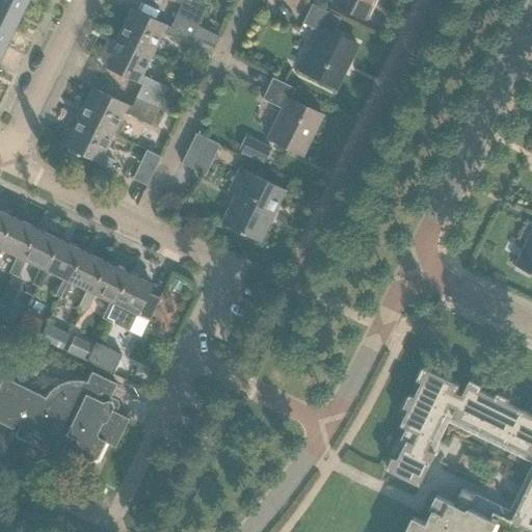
[(0,0),(0,16),(17,24),(28,1),(26,0),(0,0)]
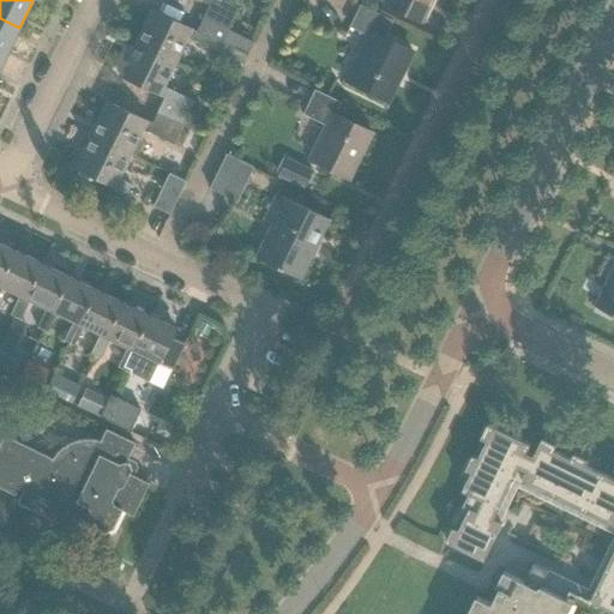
[(228,31),(228,30),(238,10),(218,0),(198,0),(209,5),(203,18),(228,31)]
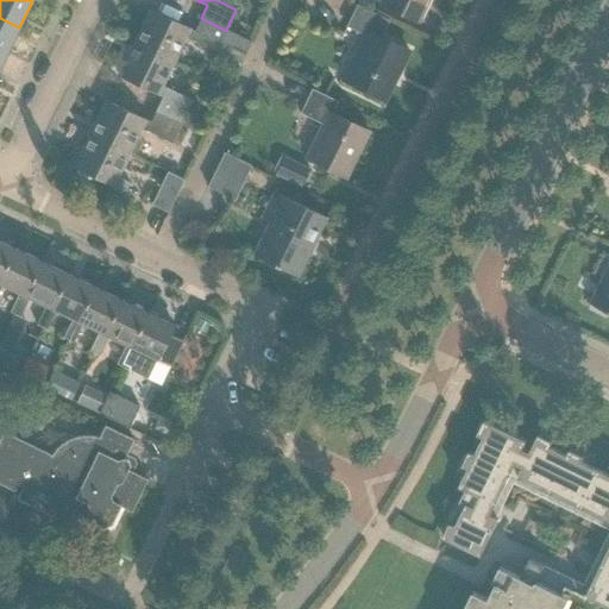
[(378,0),(422,20),(431,0),(378,0)]
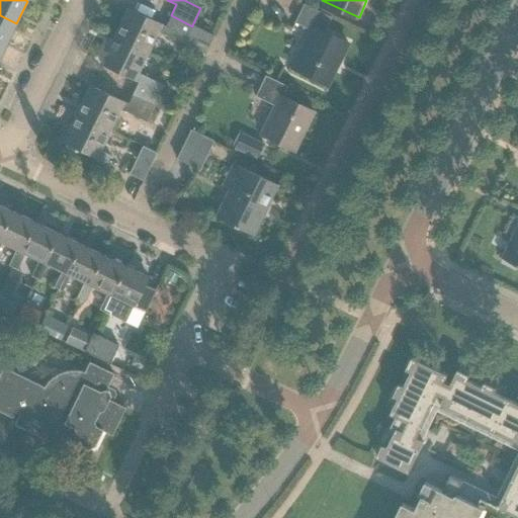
[(326,86),(346,42),(324,31),(330,18),(303,5),(294,22),(311,30),(291,69),(326,86)]
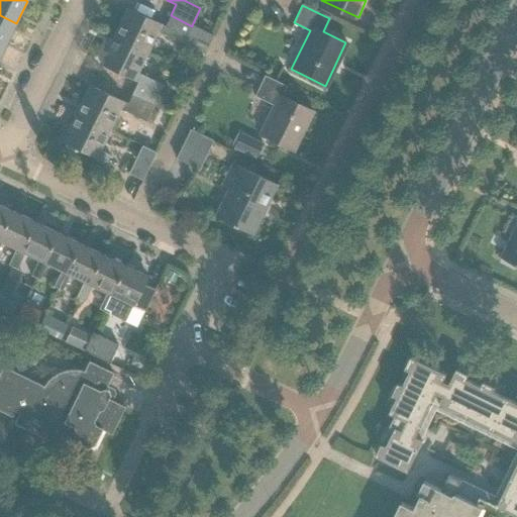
[(213,35),(192,25),(192,26),(171,15),(166,26),(127,8),(114,36),(146,53),(158,31),(183,43),(204,54),(213,35)]
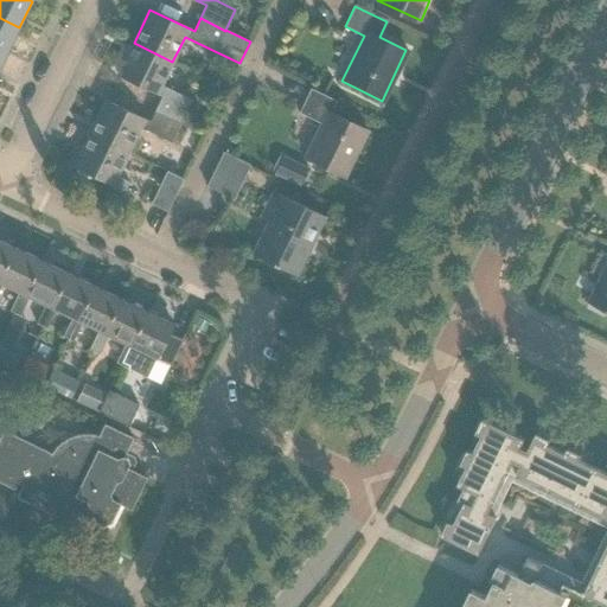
[(0,51),(6,55),(19,27),(0,18),(0,51)]
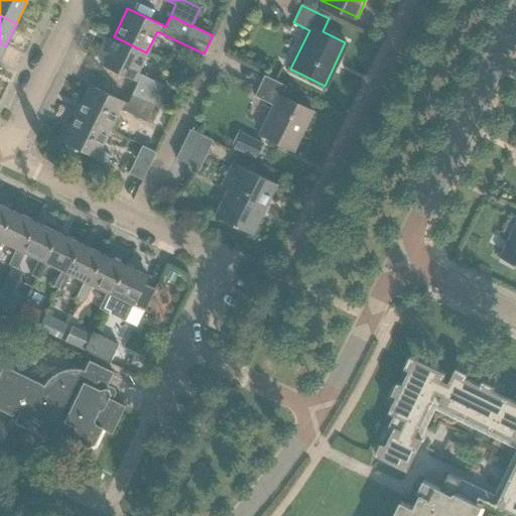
[(136,73),(146,52),(114,36),(100,65),(137,83),(132,93),(153,104),(162,86),(136,73)]
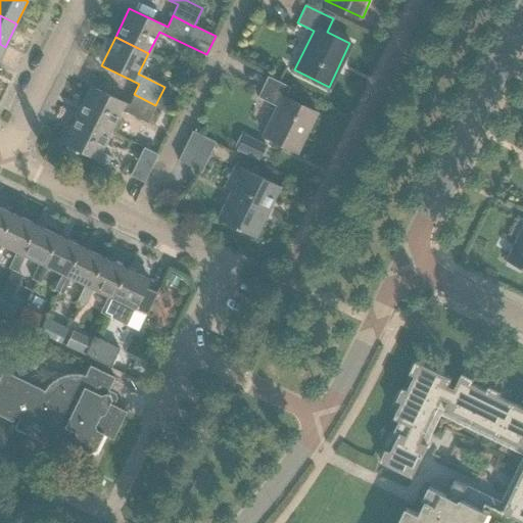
[(305,135),(316,113),(284,98),(289,88),(267,77),(257,97),(277,106),(263,137),(292,151),(301,133),(305,135)]
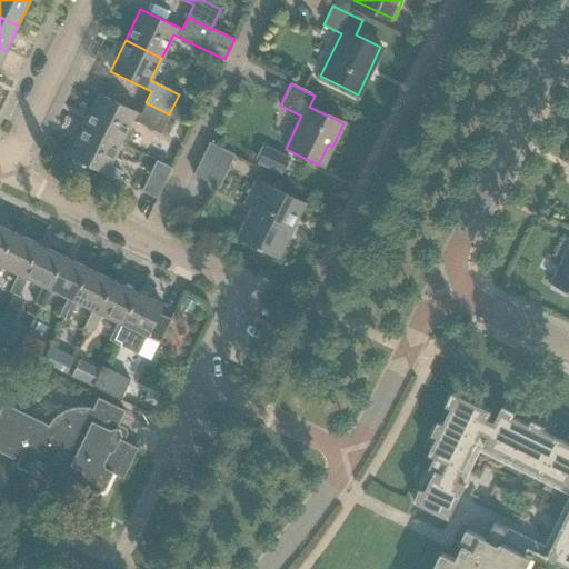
[(160,133),(169,115),(146,102),(140,115),(98,96),(83,126),(120,143),(131,120),(160,133)]
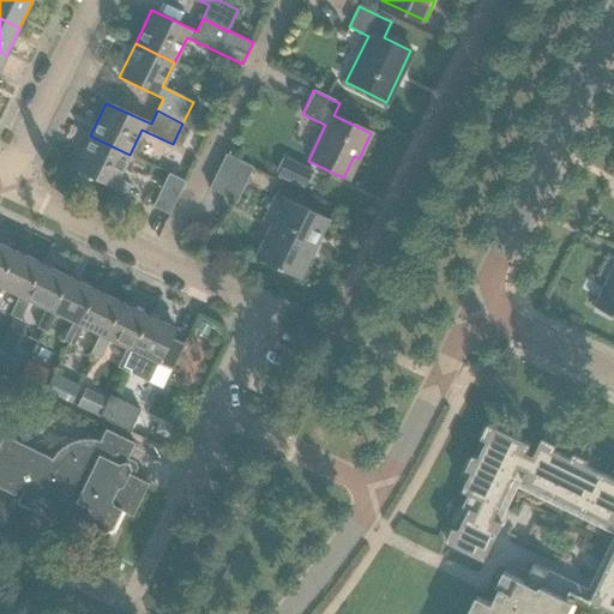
[(118,179),(130,155),(90,136),(73,169),(113,187),(112,191),(125,197),(131,185),(118,179)]
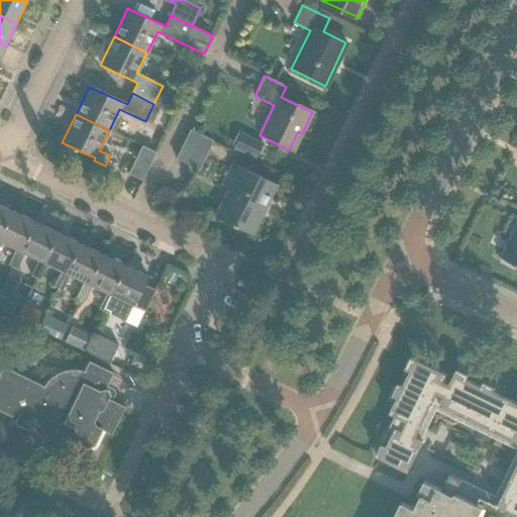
[(209,140),(190,131),(176,160),(196,170),(209,140)]
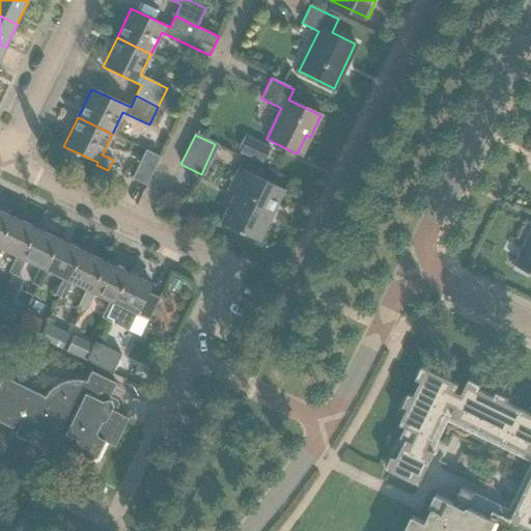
[(262,163),(270,148),(258,142),(257,146),(246,141),(240,152),(262,163)]
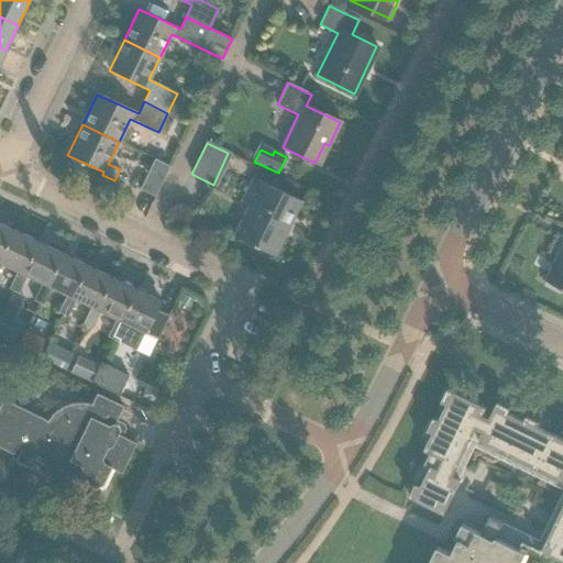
[(170,167),(169,166),(155,159),(140,190),(155,198),(170,167)]
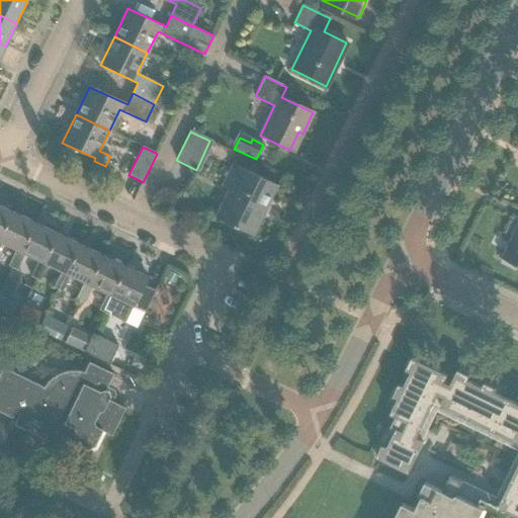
[(253,237),(277,185),(233,164),(223,185),(229,188),(214,218),(253,237)]
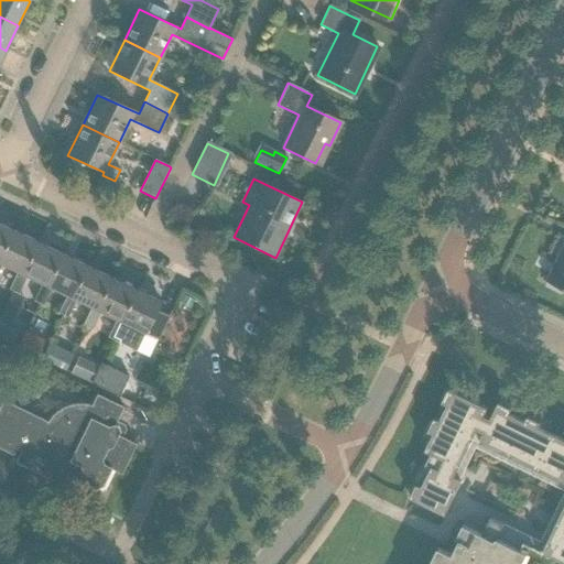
[(0,250),(10,229),(0,224),(0,250)]
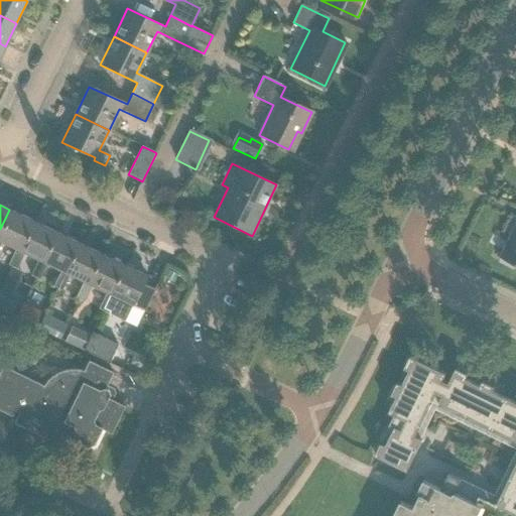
[(0,229),(0,245),(2,242),(16,249),(18,250),(32,221),(9,210),(0,229)]
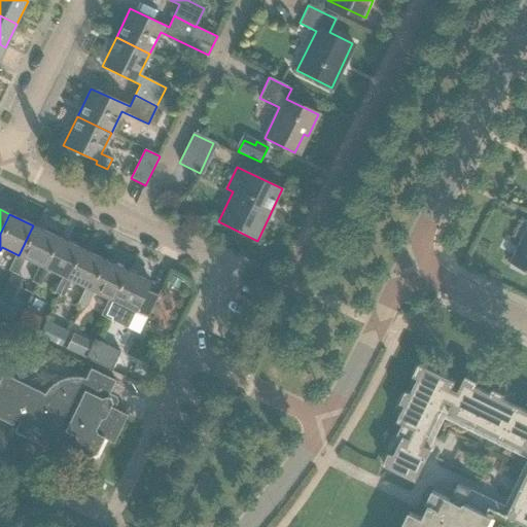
[(25,258),(39,266),(42,267),(57,237),(33,225),(19,255),(16,254),(8,271),(6,270),(1,280),(7,283),(12,273),(16,275),(25,258)]
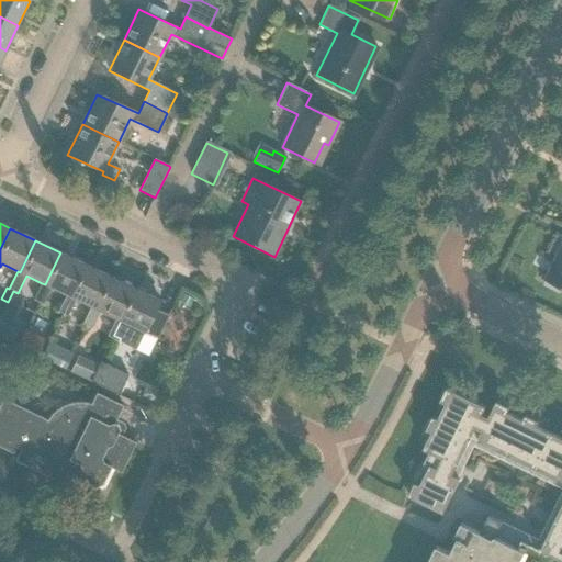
[(561,251),(551,274),(548,273),(544,281),(561,290),(561,251)]
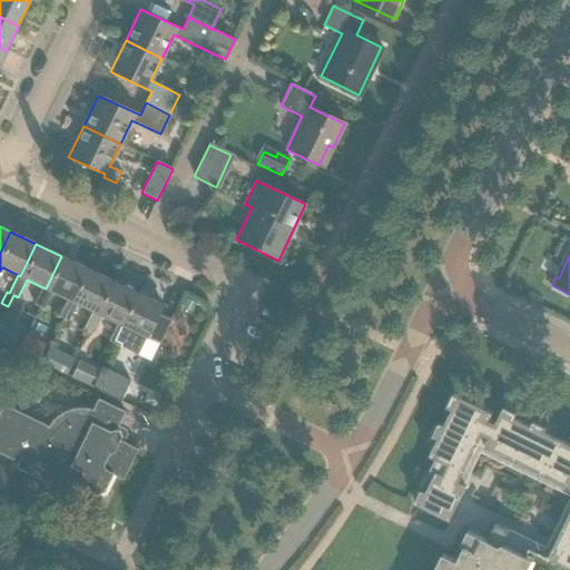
[(51,292),(67,300),(70,301),(86,268),(61,256),(46,288),(42,287),(33,305),(43,310),(51,292)]
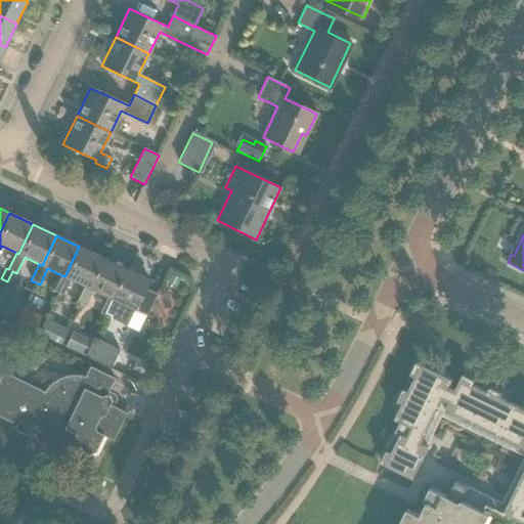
[(71,279),(85,286),(88,288),(102,258),(79,247),(64,276),(61,275),(54,292),(62,296),(71,279)]
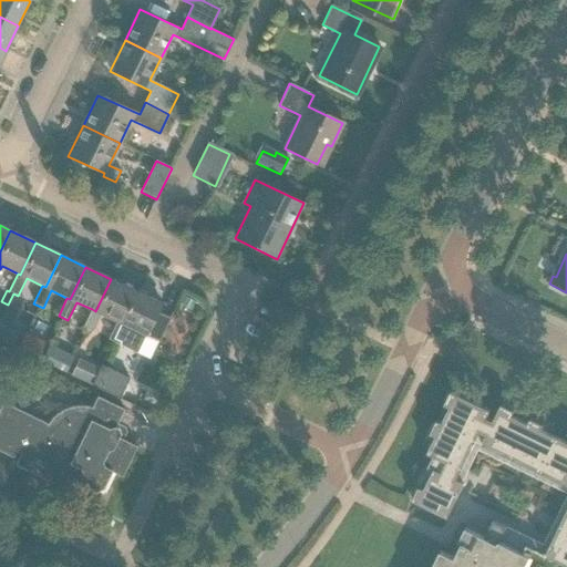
[(101,313),(116,321),(120,323),(135,291),(111,279),(95,311),(92,309),(83,327),(92,331),(101,313)]
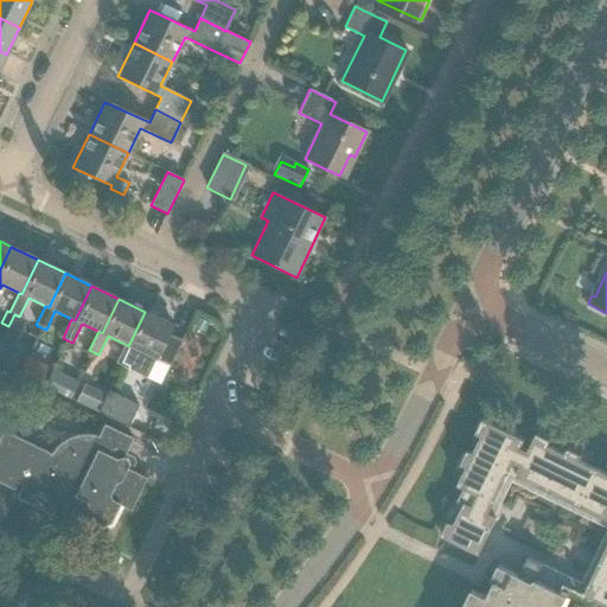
[(128,346),(125,344),(115,363),(126,368),(134,349),(155,359),(171,365),(184,340),(168,333),(172,325),(145,312),(128,346)]
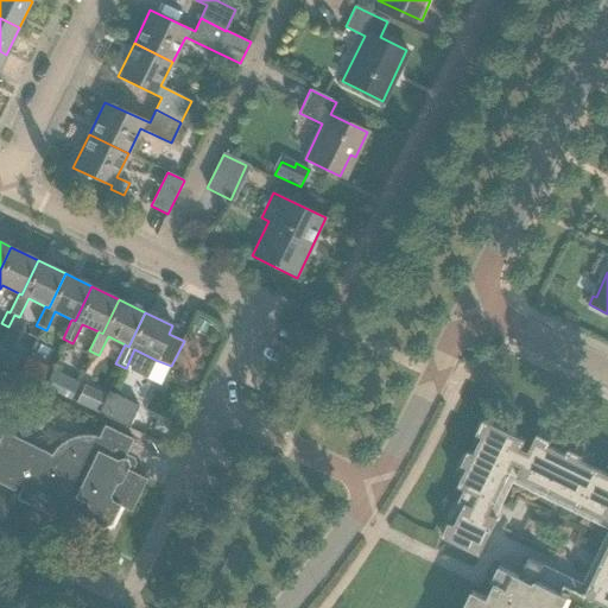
[(21,352),(2,342),(0,347),(0,366),(11,372),(21,352)]
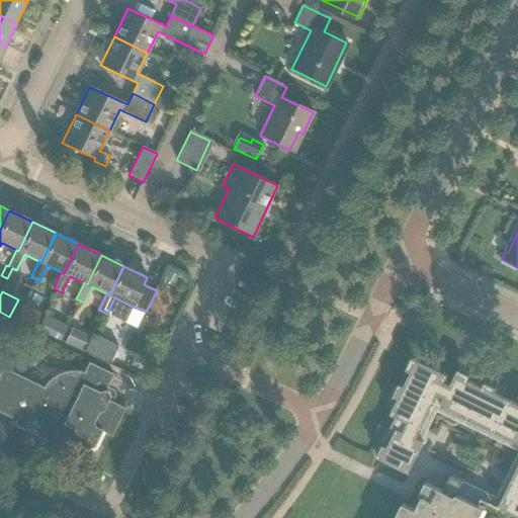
[(42,313),(23,304),(16,320),(35,329),(42,313)]
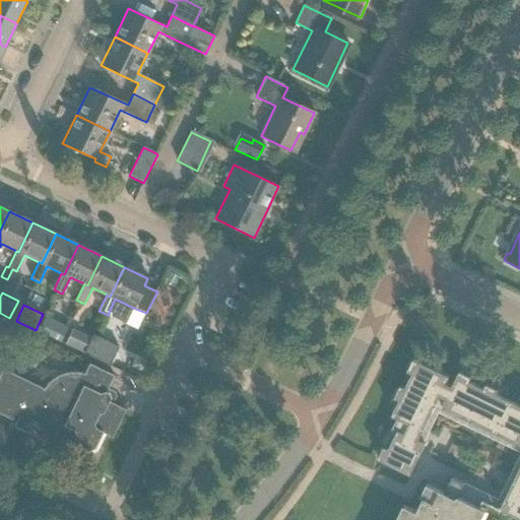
[(69,327),(46,316),(39,331),(62,342),(69,327)]
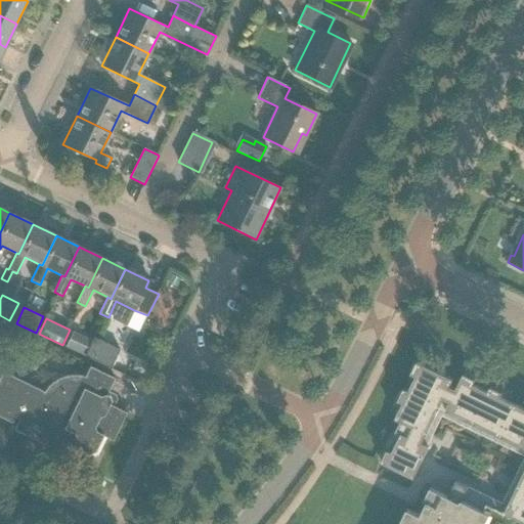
[(92,340),(74,332),(67,347),(85,356),(92,340)]
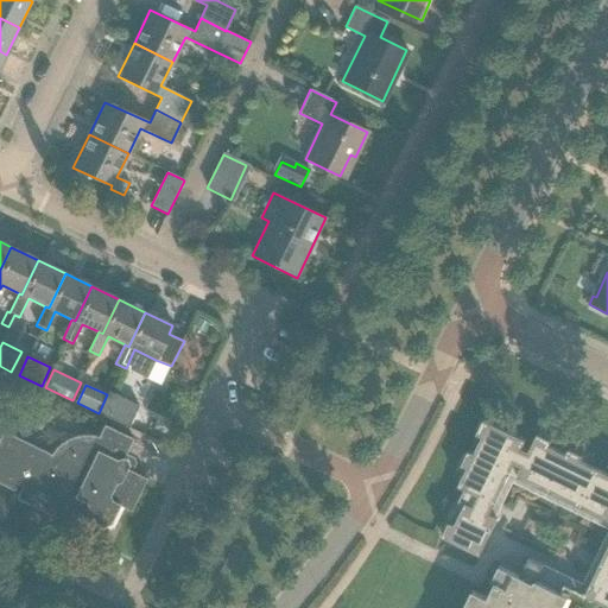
[(108,392),(107,394),(99,413),(128,426),(138,405),(108,392)]
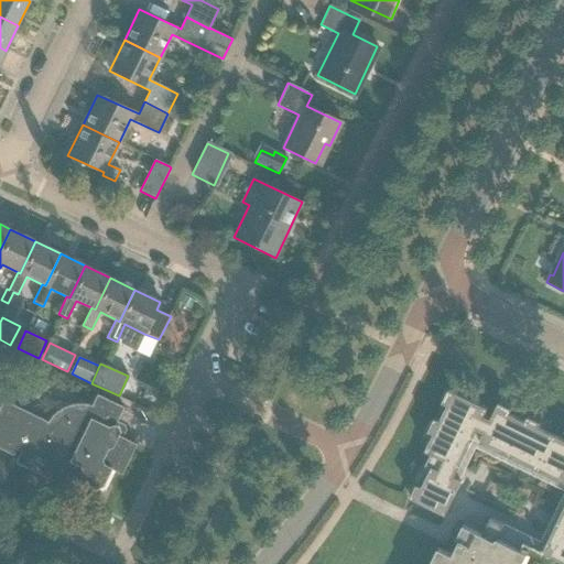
[(521,563),(528,553),(521,550),(524,544),(563,563),(563,441),(539,429),(541,423),(529,418),(527,423),(511,415),(513,410),(500,403),(491,420),(486,416),(489,409),(449,390),(443,403),(448,405),(441,422),(435,419),(430,432),(434,435),(426,452),(432,455),(426,466),(433,468),(423,488),(418,486),(411,499),(420,503),(446,516),(463,481),(453,477),(457,467),(461,468),(475,440),(563,483),(563,511),(548,544),(492,518),(484,534),(464,524),(456,540),(459,541),(453,555),(438,548),(430,563),(521,563)]
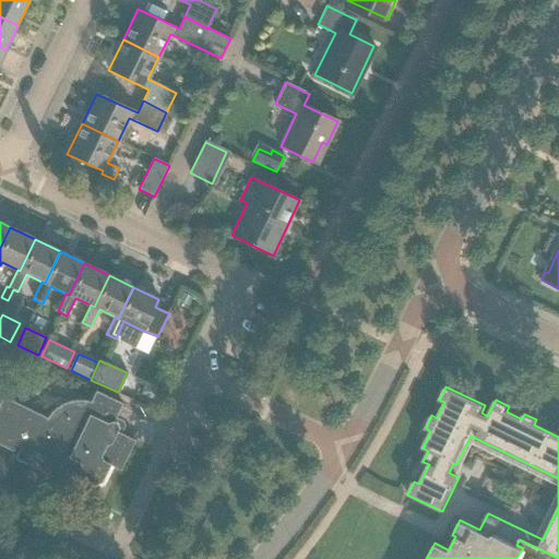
[(96,391),(91,402),(86,401),(84,401),(82,401),(78,401),(73,401),(69,402),(67,403),(63,404),(60,406),(57,408),(55,409),(52,412),(51,413),(49,415),(47,418),(3,396),(0,402),(0,444),(13,451),(16,444),(21,447),(15,459),(73,487),(79,476),(95,484),(100,482),(109,465),(120,471),(134,440),(117,431),(118,428),(116,424),(114,421),(122,404),(96,391)]
